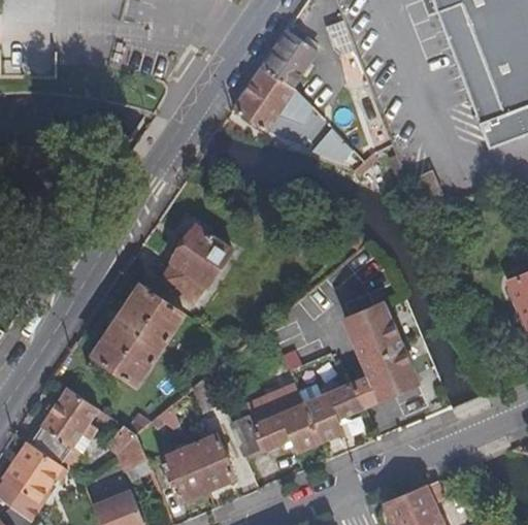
[(433,0),(489,142),(527,127),(527,0),(433,0)]
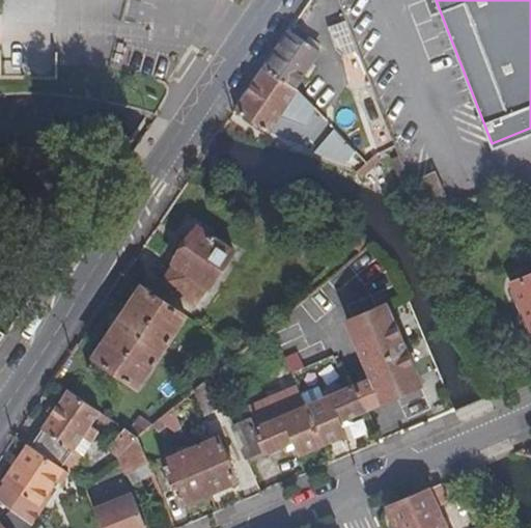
[(344,53),(359,48),(347,19),(329,25),(338,50),(344,53)]
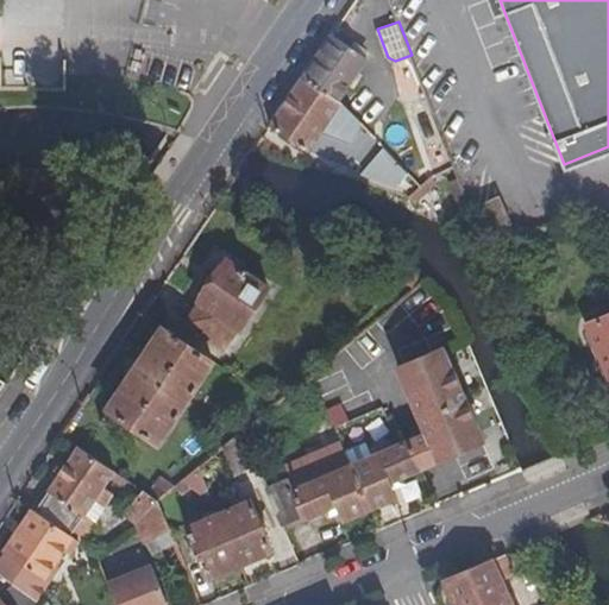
[(366,60),(331,35),(301,79),(338,101),(366,60)]
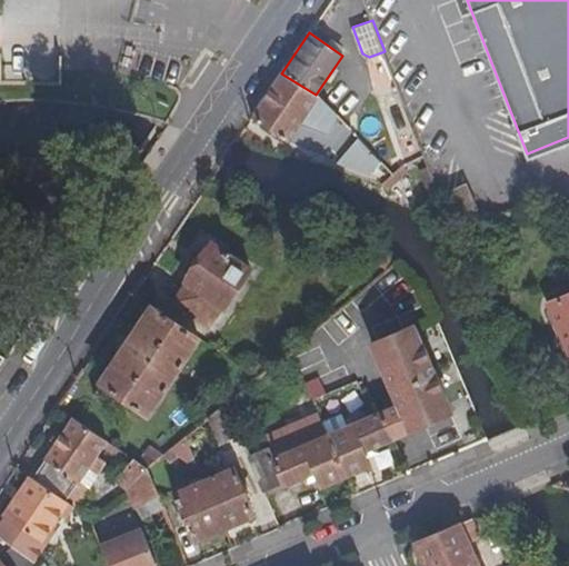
[(336,115),(318,97),(316,95),(281,73),(257,109),(252,116),(289,139),(300,122),(303,119),(322,133),(336,115)]
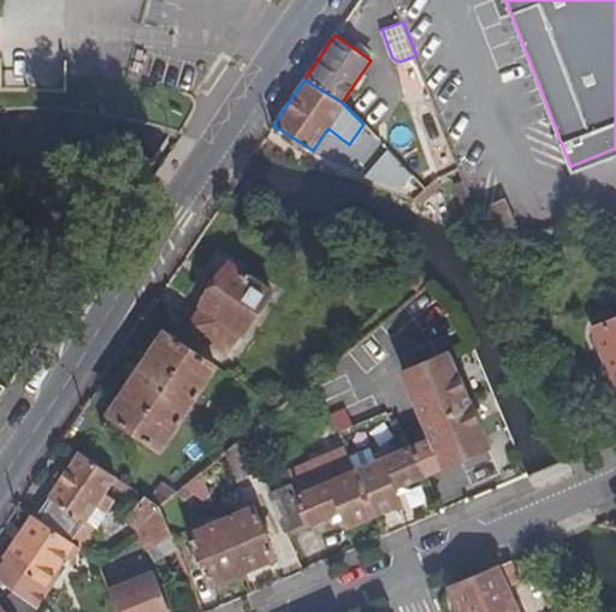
[(329,129),(325,132),(357,150),(363,124),(349,144),(329,129)]
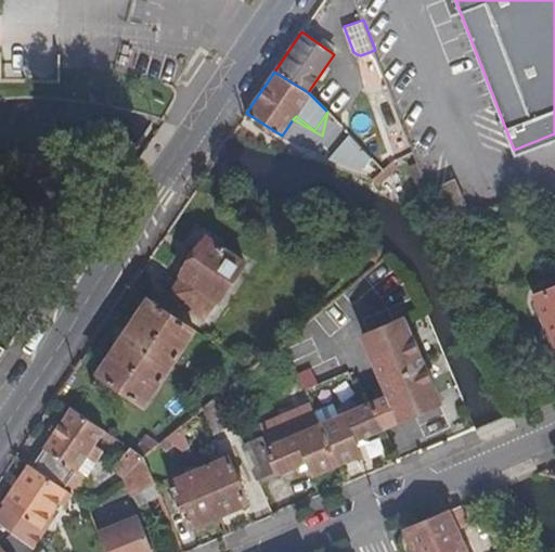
[(356,174),(376,156),(356,132),(335,149),(356,174)]
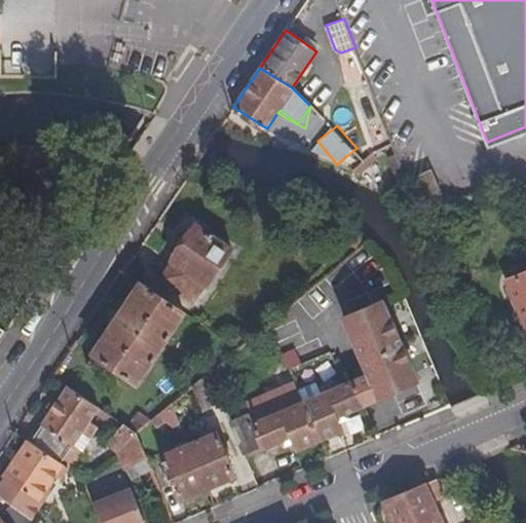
[(369,147),(364,159),(372,167),(375,156),(369,147)]
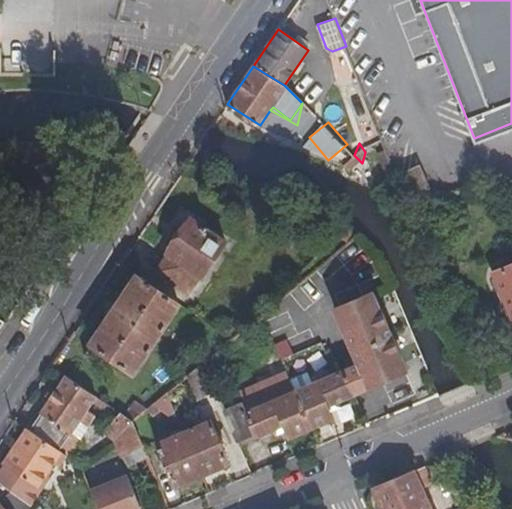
[(359,173),(362,163),(354,155),(348,167),(359,173)]
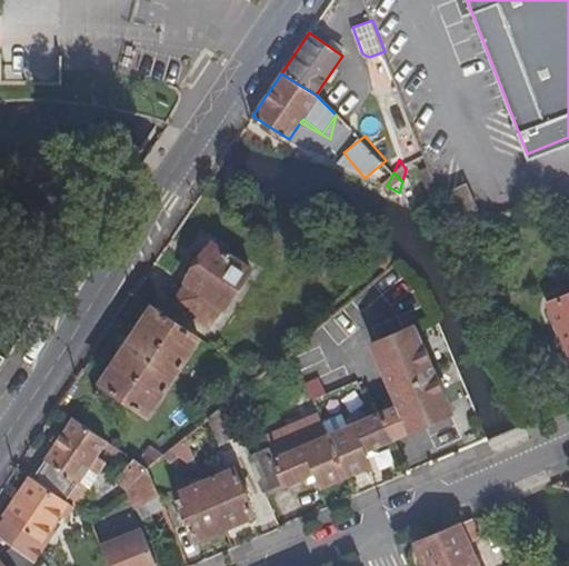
[(442,186),(457,226),(480,217),(466,178),(442,186)]
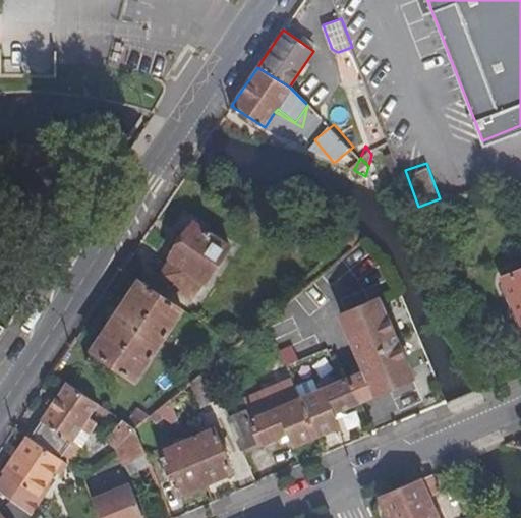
[(158,275),(191,298),(203,281),(206,283),(220,263),(183,238),(158,275)]
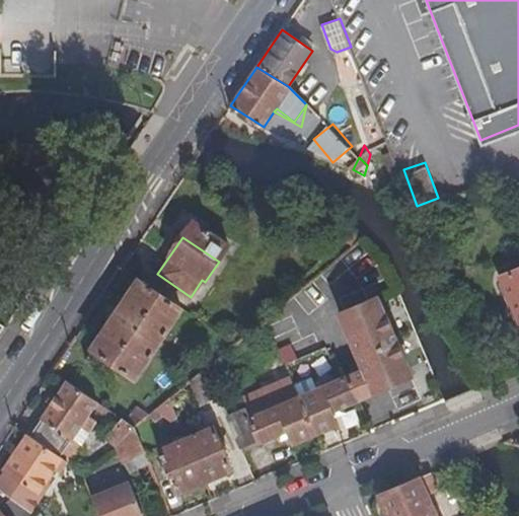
[(376,252),(376,250),(367,240),(354,250),(364,262),(376,252)]
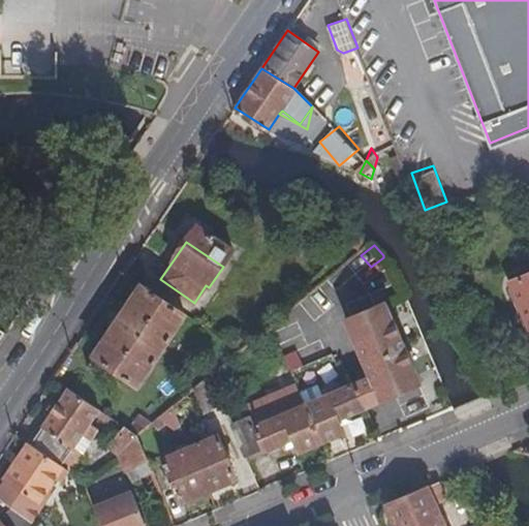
[(528,322),(528,272),(510,280),(528,323),(528,322)]
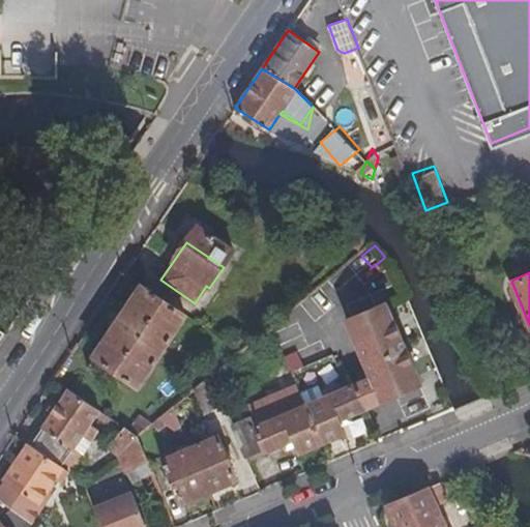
[(139,382),(186,314),(142,284),(86,364),(102,376),(111,364),(139,382)]
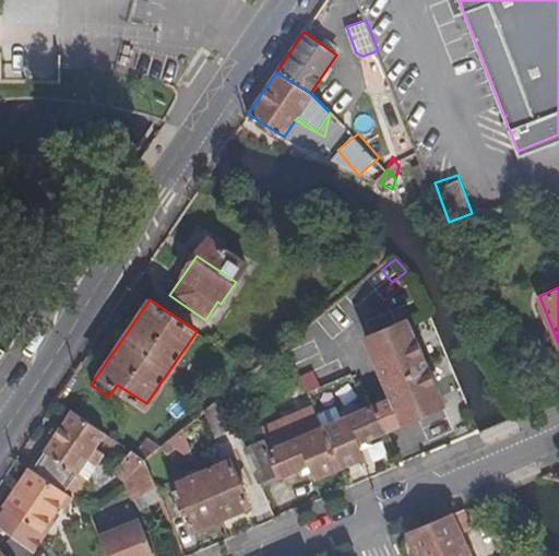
[(393,394),(375,402),(377,405),(385,426),(441,402),(405,318),(367,334),(393,394)]
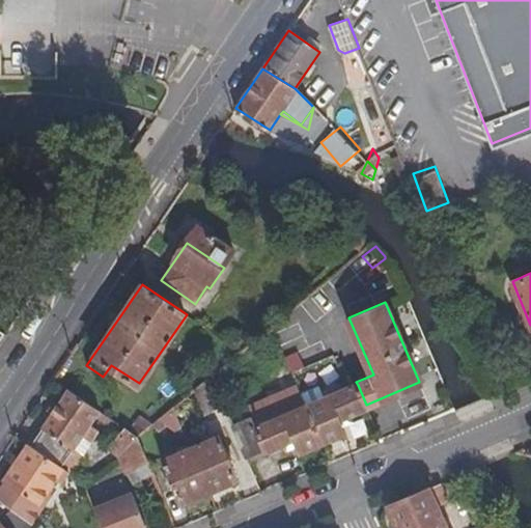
[(223,339),(232,345),(246,335),(231,326),(223,339)]
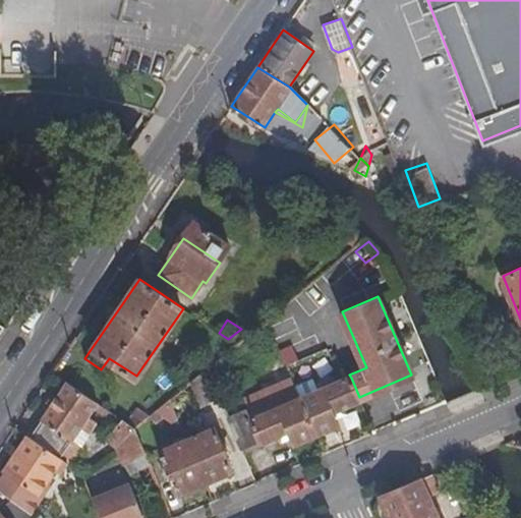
[(203,406),(220,400),(213,384),(207,369),(190,382),(203,406)]
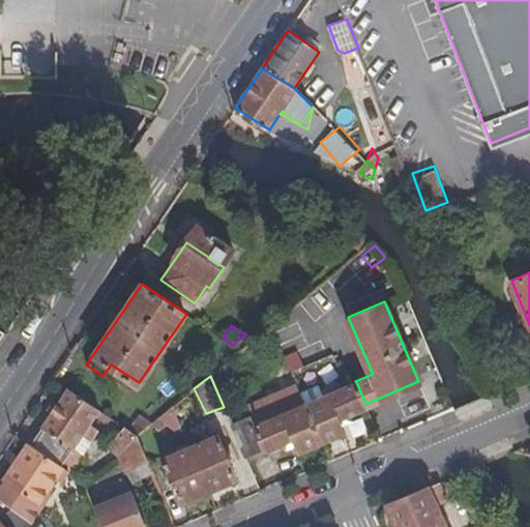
[(336,416),(365,404),(357,384),(307,405),(323,439),(343,431),(336,416)]
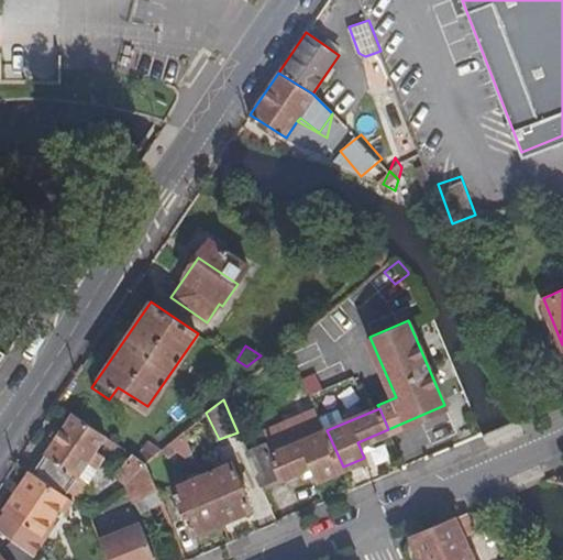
[(73,415),(32,473),(66,496),(87,467),(97,472),(107,458),(98,451),(107,438),(73,415)]
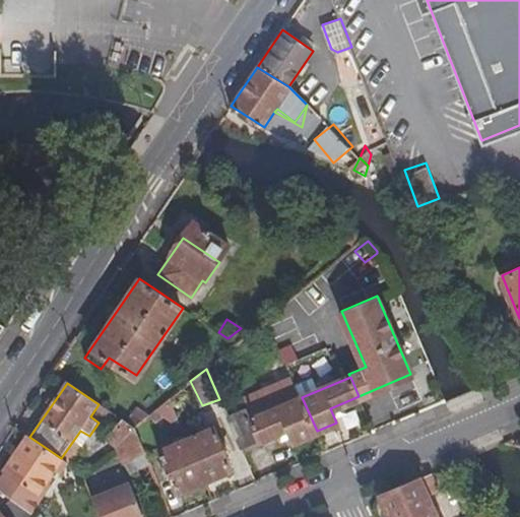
[(284,404),(302,397),(297,387),(279,394),(284,404)]
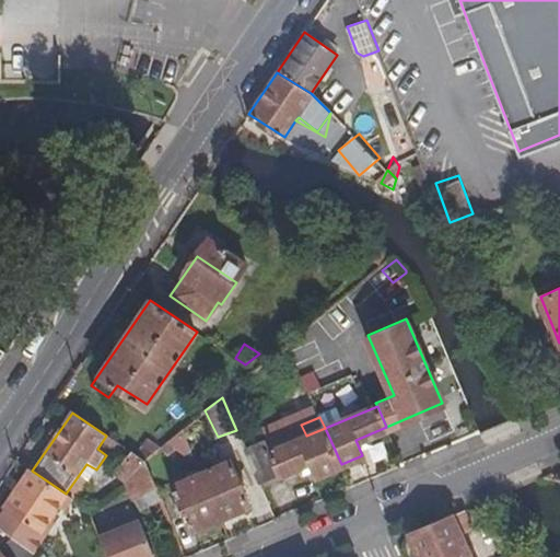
[(341,464),(325,428),(306,436),(289,443),(284,431),(244,449),(258,482),(310,461),(316,474),(341,464)]
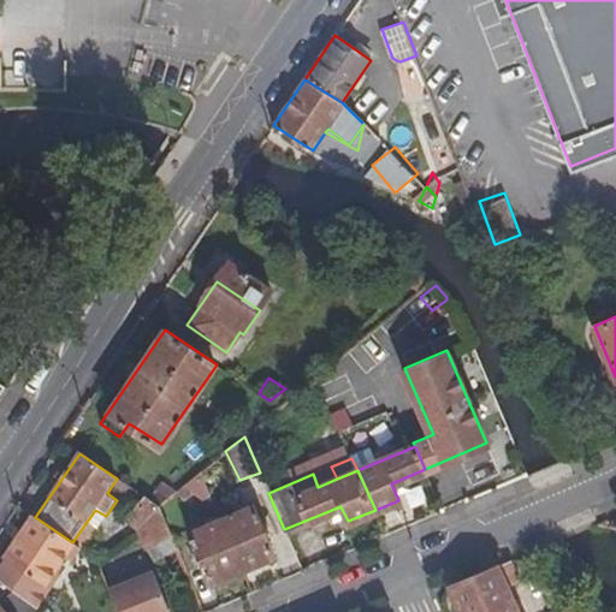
[(141,494),(157,505),(176,491),(159,480),(141,494)]
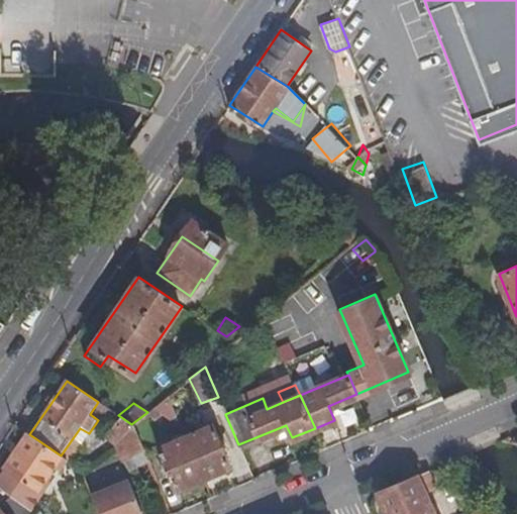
[(102,429),(115,437),(131,424),(118,415),(113,412),(102,429)]
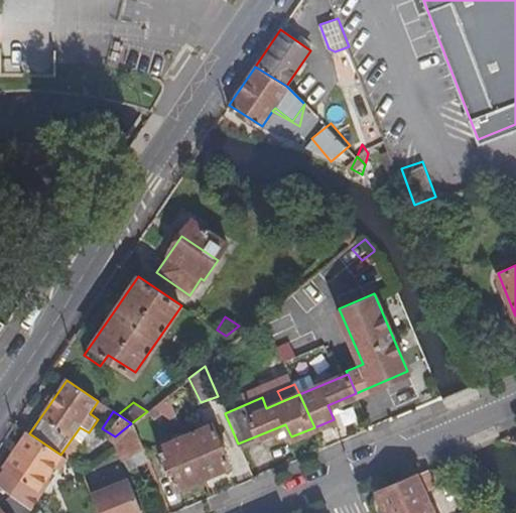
[(211,422),(182,433),(202,477),(230,466),(211,422)]
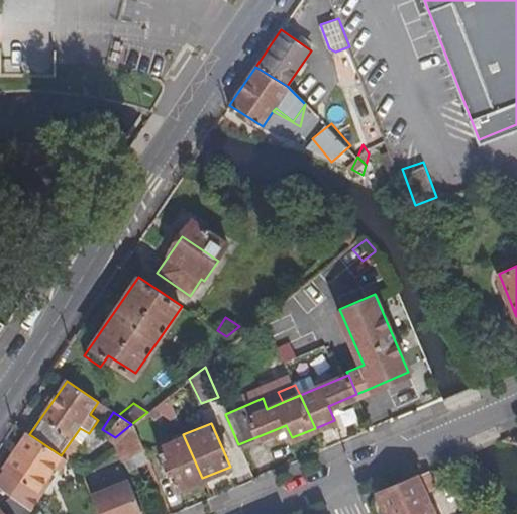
[(63,467),(67,459),(61,455),(29,434),(0,477),(0,486),(11,493),(26,504),(55,463),(63,467)]
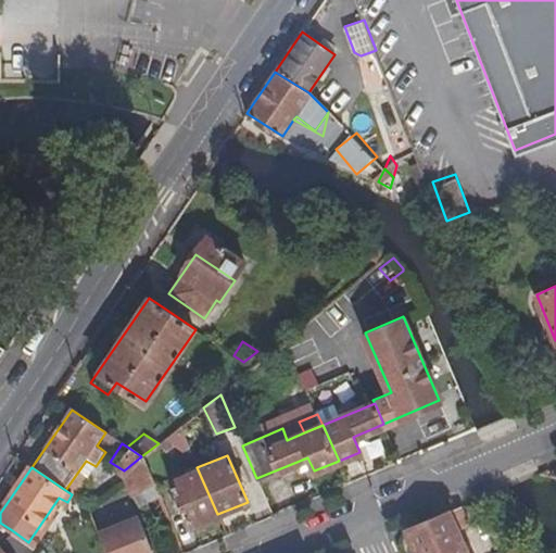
[(169,480),(189,526),(217,514),(197,467),(169,480)]
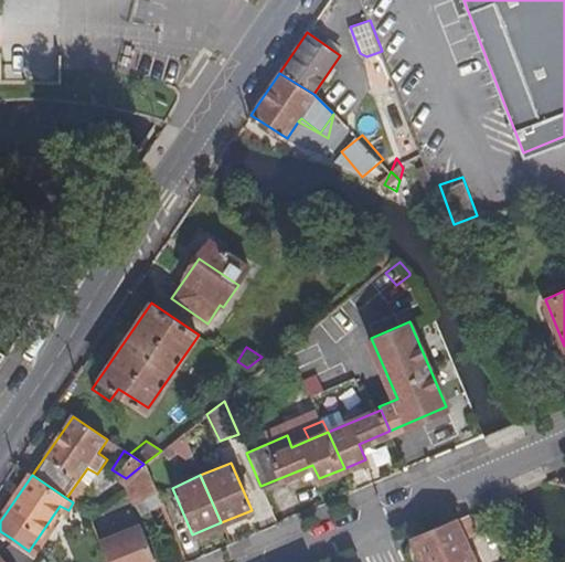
[(414,534),(425,561),(475,561),(465,538),(477,532),(468,512),(414,534)]
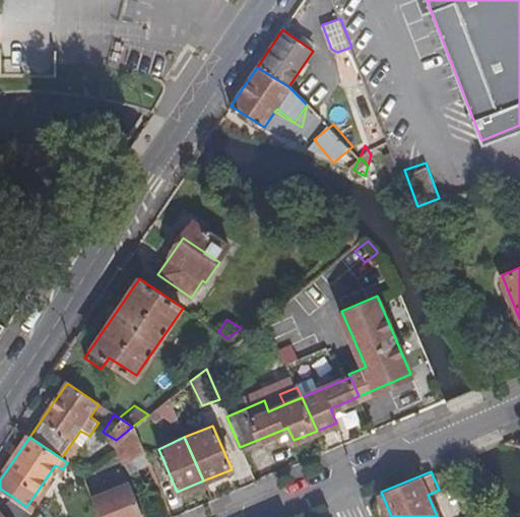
[(92,494),(100,516),(143,516),(146,516),(132,479),(92,494)]
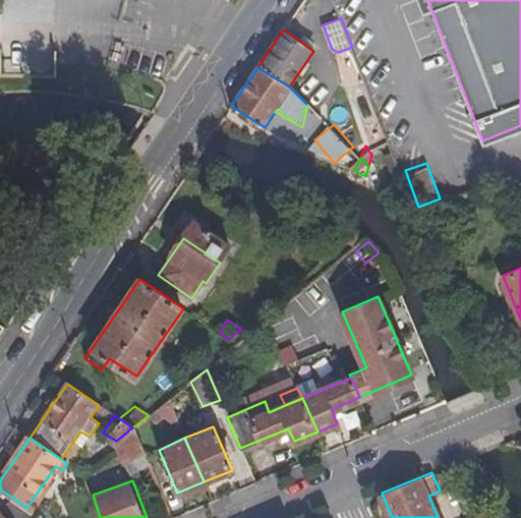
[(35,517),(32,511),(26,508),(11,497),(0,506),(0,517),(35,517)]
